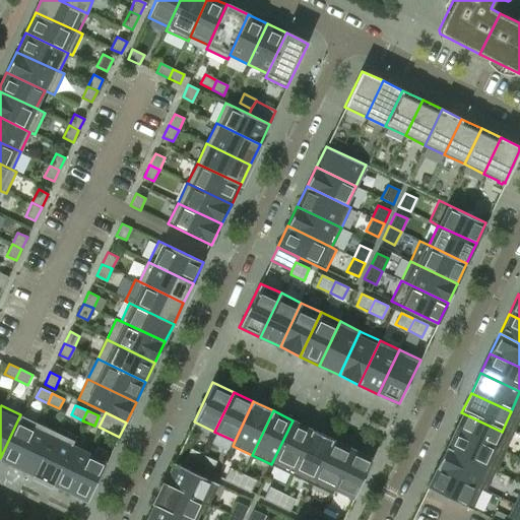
[(492,451),(502,432),(461,412),(452,433),(492,451)]
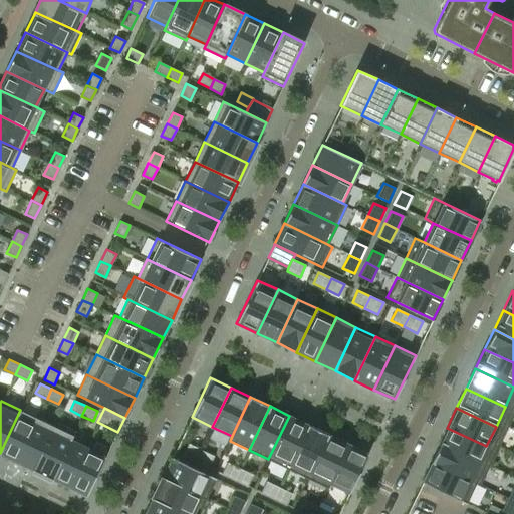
[(0,453),(18,462),(38,419),(20,410),(0,453)]
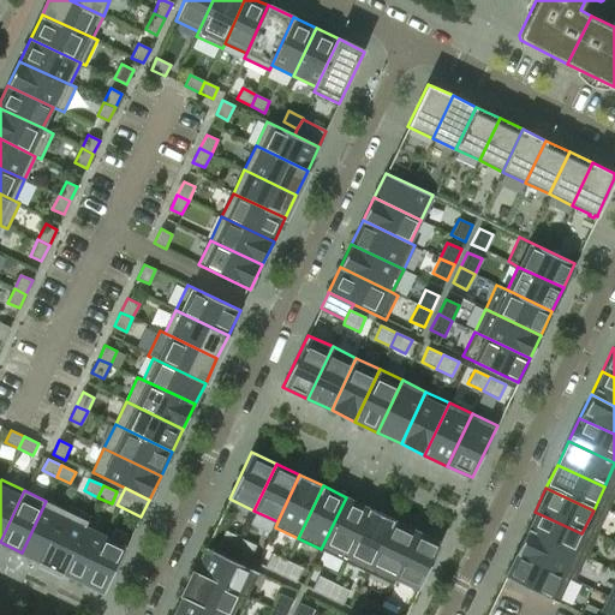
[(345,561),(370,508),(346,497),(321,549),(345,561)]
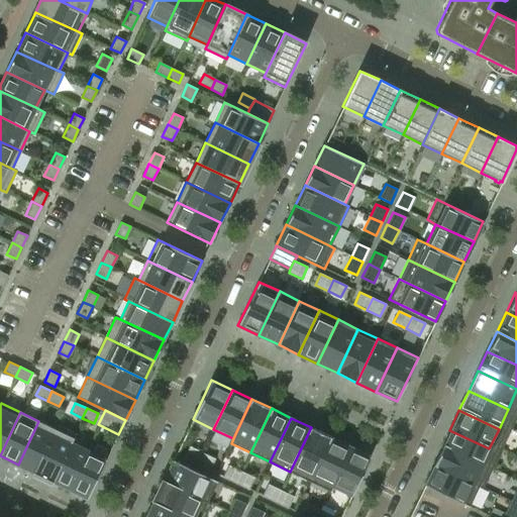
[(34,473),(55,428),(38,421),(18,464),(34,473)]
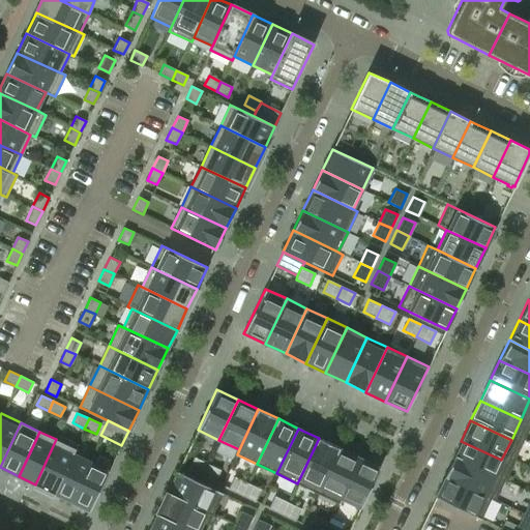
[(55,494),(74,453),(78,444),(58,435),(56,439),(35,484),(55,494)]
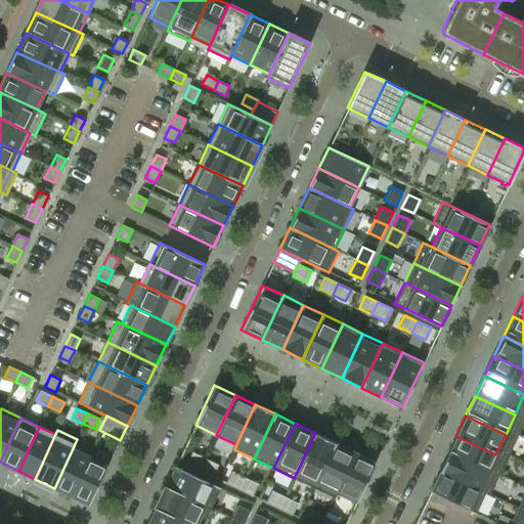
[(313,487),(335,442),(315,433),(294,478),(313,487)]
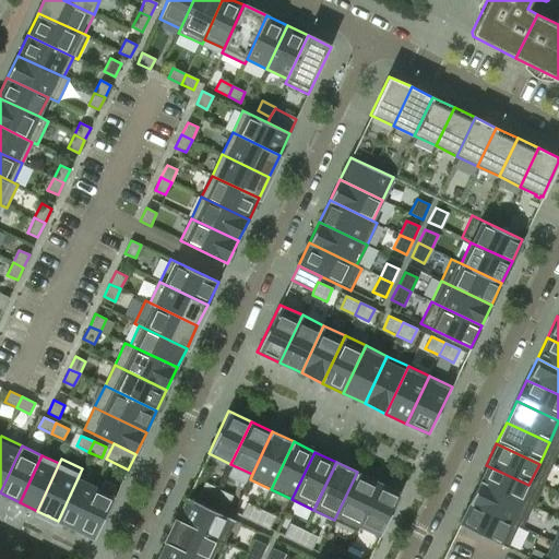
[(519,507),(528,485),(486,465),(476,486),(519,507)]
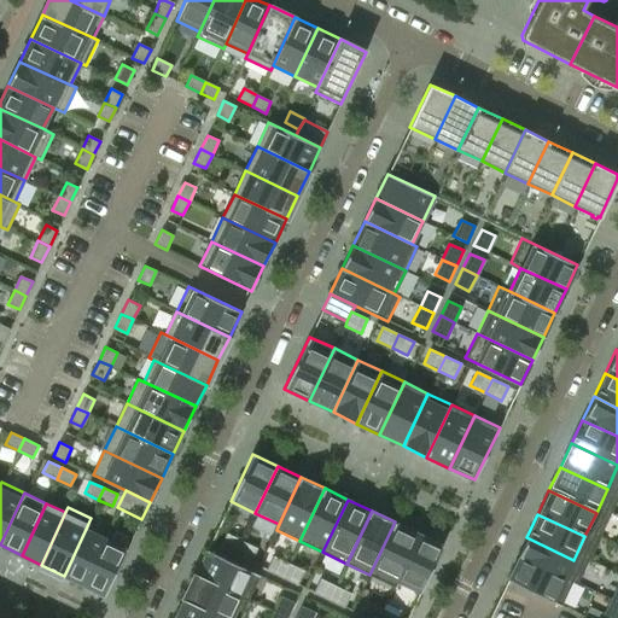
[(396,581),(418,532),(395,522),(369,575),(392,586),(396,581)]
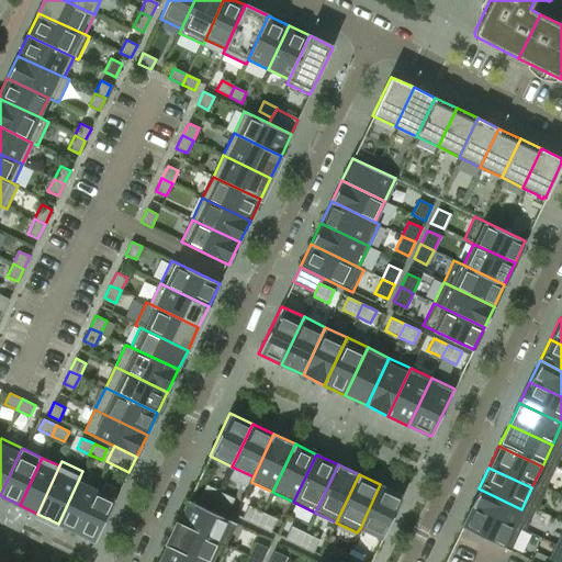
[(76,532),(94,489),(78,481),(58,524),(76,532)]
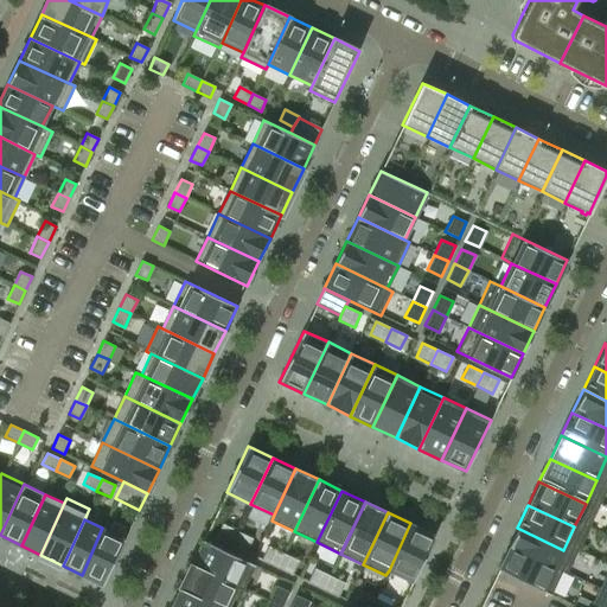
[(103,586),(128,534),(104,523),(102,528),(82,575),(103,586)]
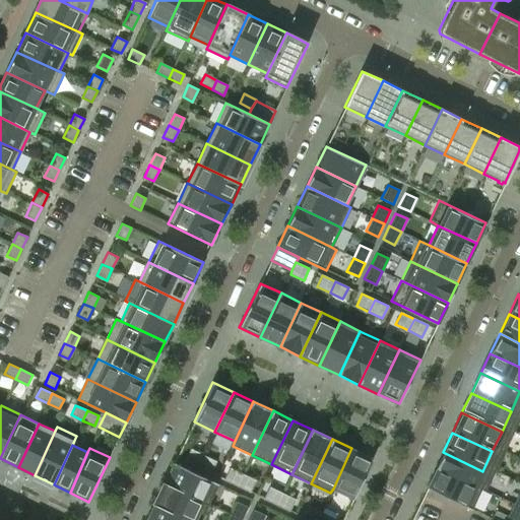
[(373,458),(351,448),(333,489),(353,499),(373,458)]
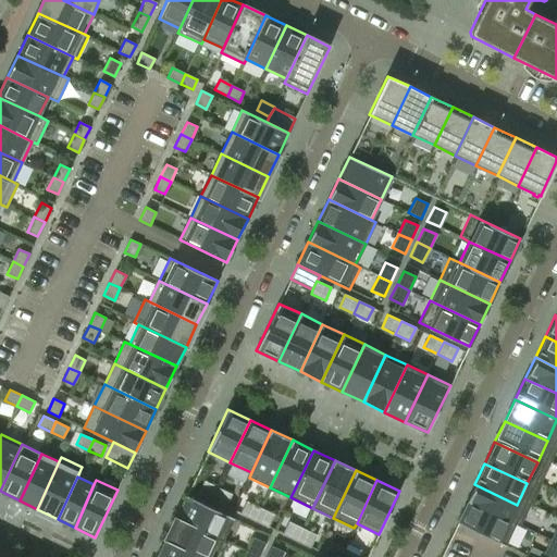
[(211,500),(218,487),(203,481),(198,493),(211,500)]
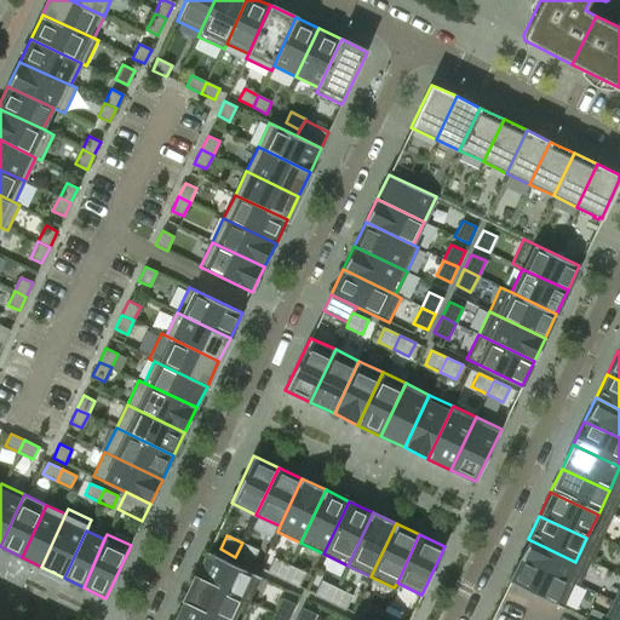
[(564,585),(575,562),(528,539),(516,563),(564,585)]
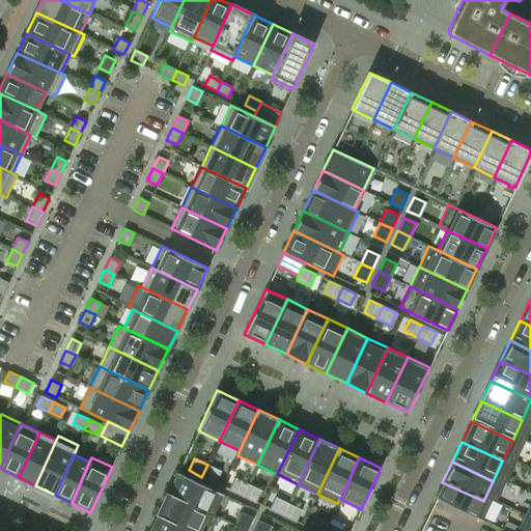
[(221,471),(207,465),(201,477),(215,483),(221,471)]
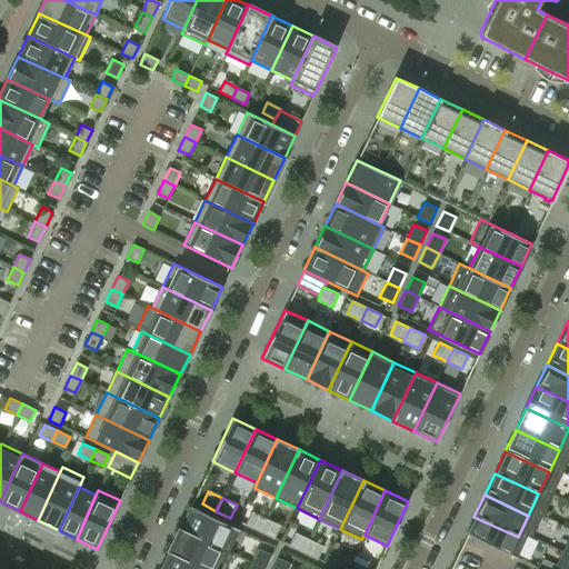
[(239,529),(190,506),(180,528),(228,551),(239,529)]
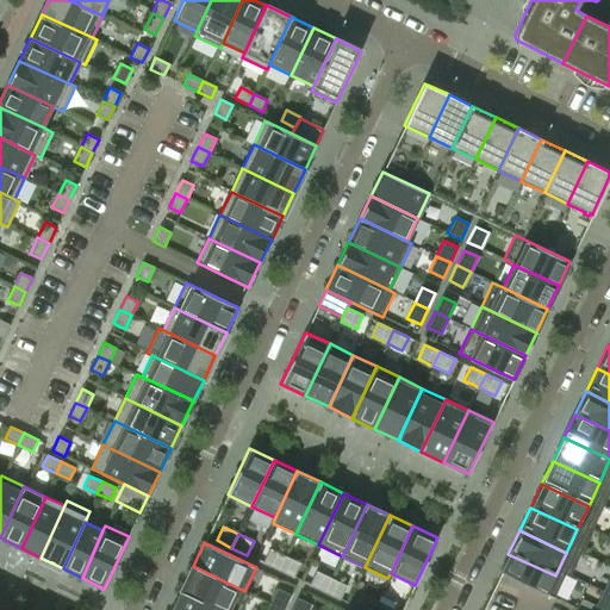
[(278,570),(285,556),(269,548),(262,562),(278,570)]
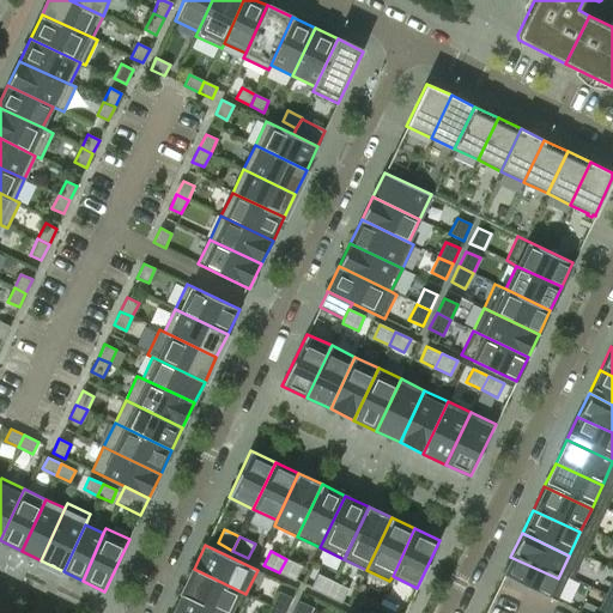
[(546,604),(558,578),(510,557),(499,581),(546,604)]
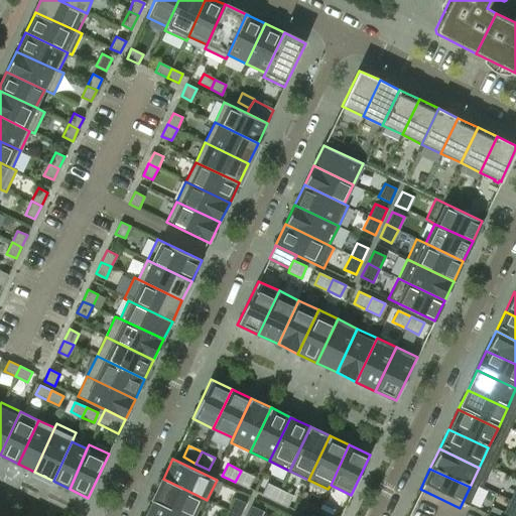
[(254,477),(241,471),(235,482),(248,488),(254,477)]
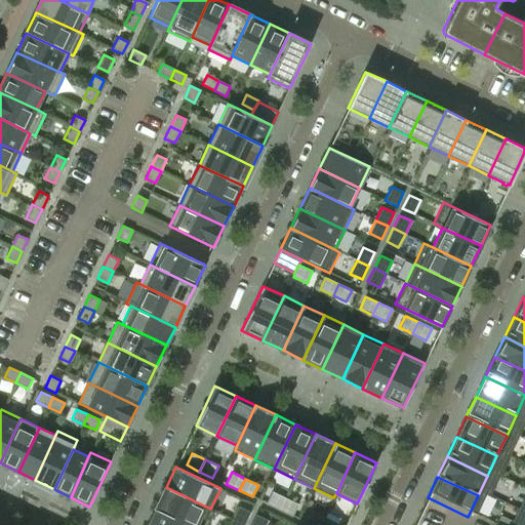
[(207,524),(214,511),(210,509),(166,487),(156,508),(192,524),(207,524)]
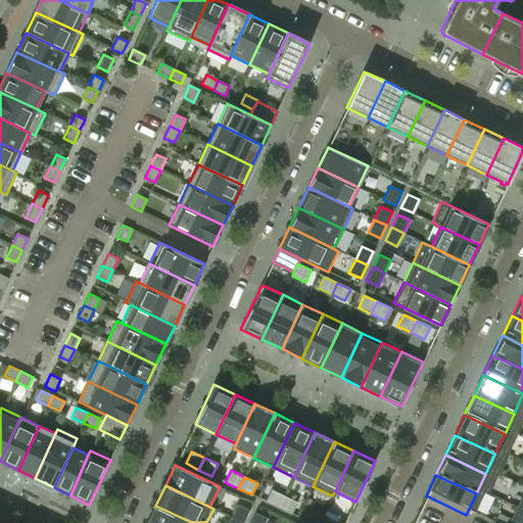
[(278,508),(284,495),(271,489),(265,502),(278,508)]
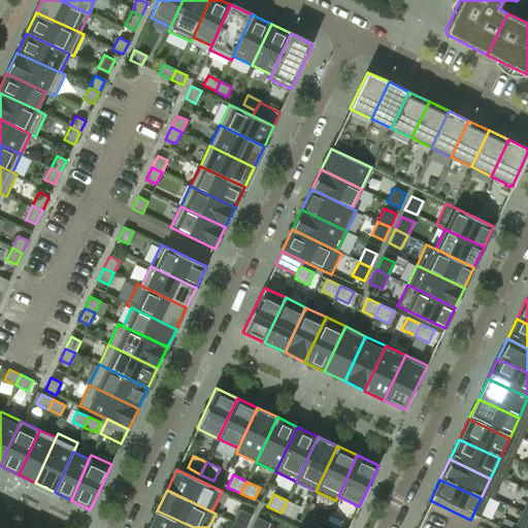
[(300,507),(287,500),(281,513),(294,519),(300,507)]
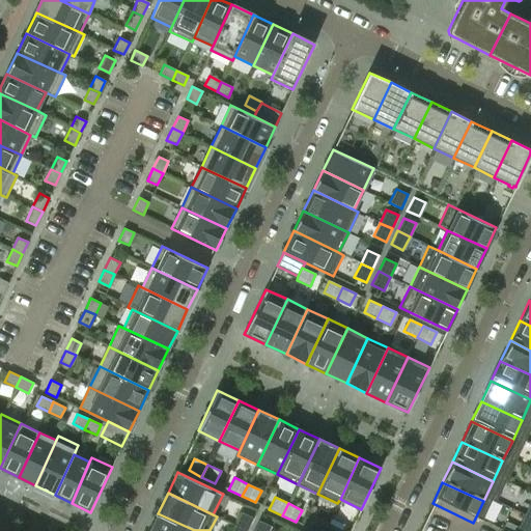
[(530,524),(530,507),(524,505),(518,518),(530,524)]
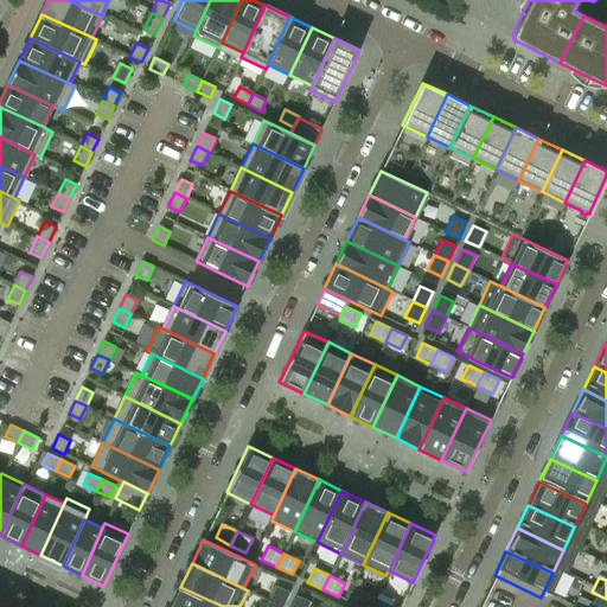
[(275,586),(268,600),(281,606),(289,592),(275,586)]
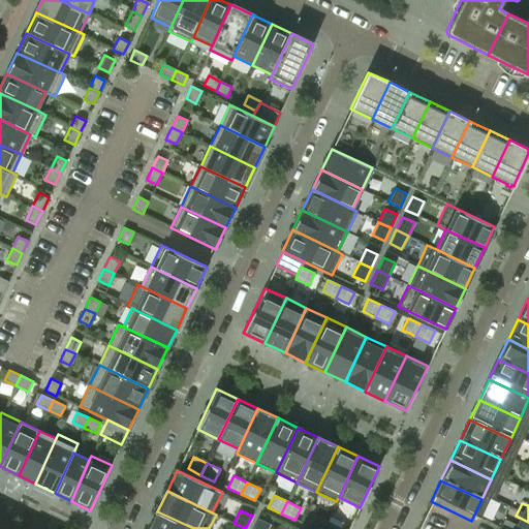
[(193,528),(157,511),(149,528),(193,528)]
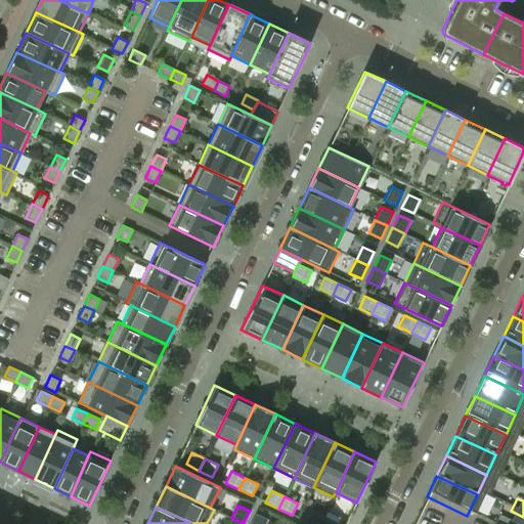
[(310,523),(319,523),(324,516),(311,510),(305,521),(310,523)]
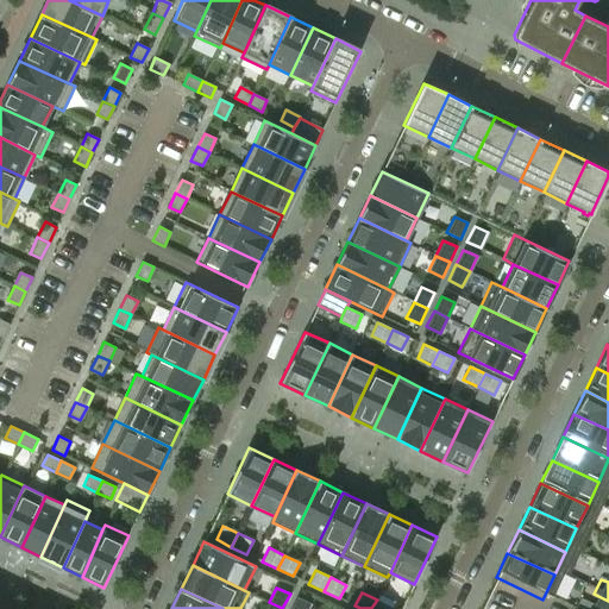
[(606,608),(608,602),(608,601),(594,594),(586,608),(606,608)]
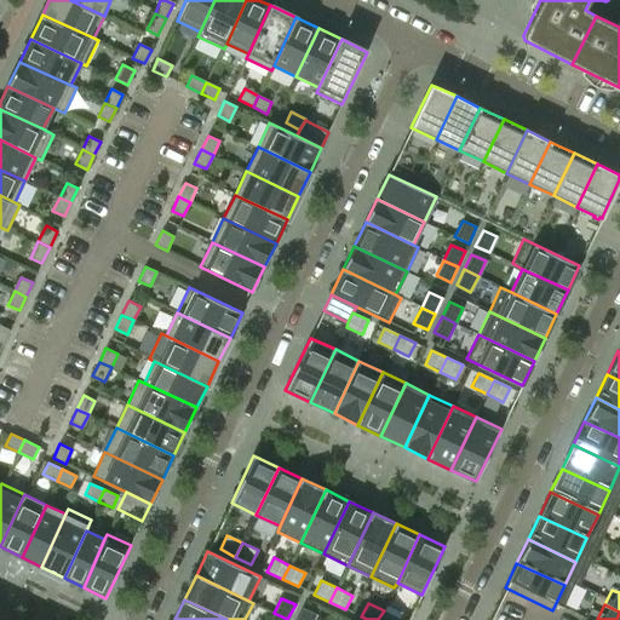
[(302,608),(296,619),(313,619),(316,614),(302,608)]
